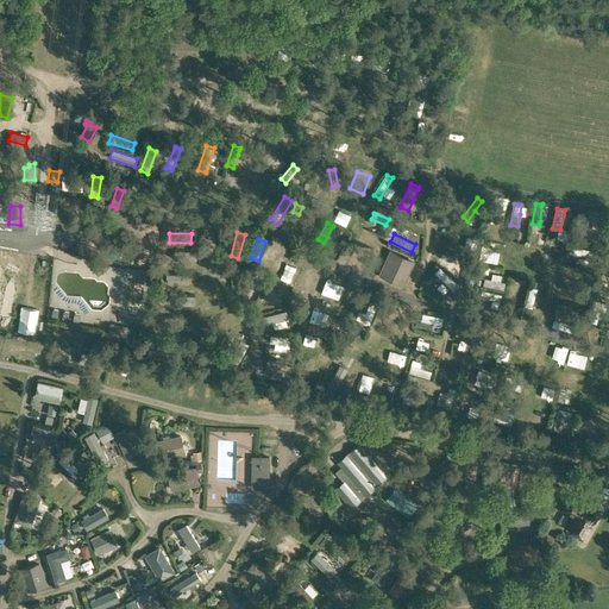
[(573,248),(572,253),(585,256),(594,257),(596,257),(597,251),(573,248)]
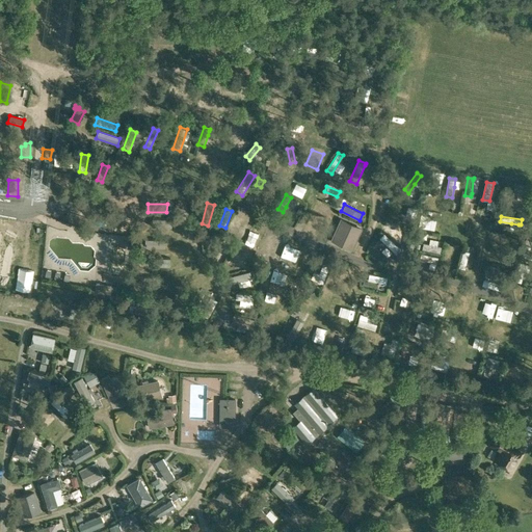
[(353,249),(363,228),(340,217),(330,239),(353,249)]
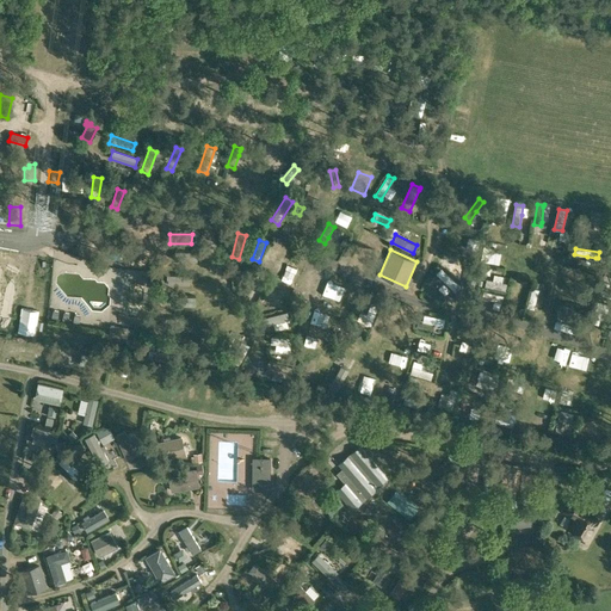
[(176,251),(176,260),(197,260),(197,252),(176,251)]
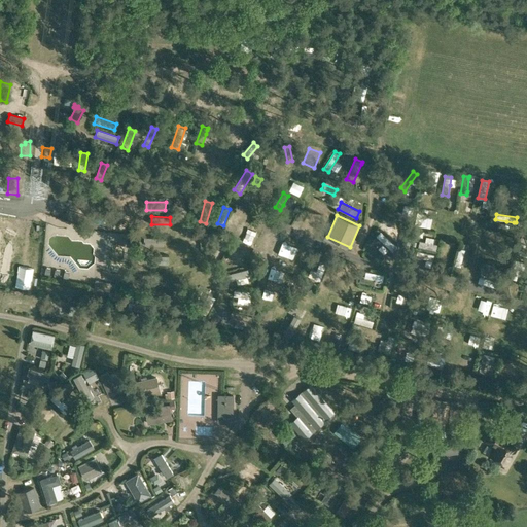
[(234,230),(233,230),(238,233),(246,221),(241,217),(238,222),(234,230)]
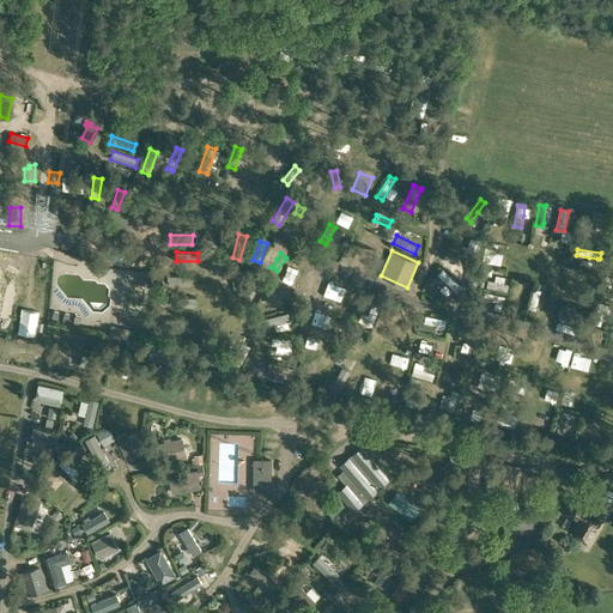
[(123,267),(123,255),(107,254),(107,266),(123,267)]
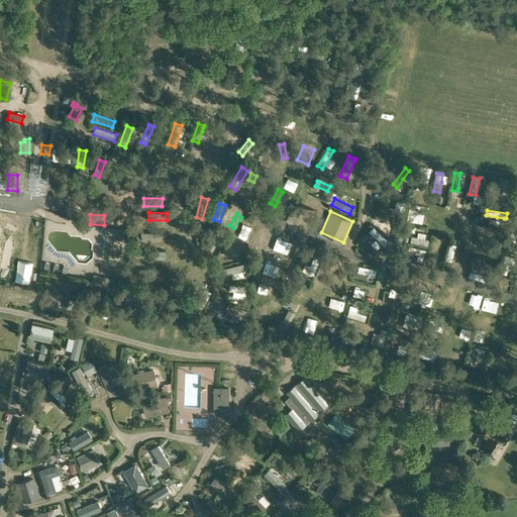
[(301,221),(308,226),(312,221),(305,215),(301,221)]
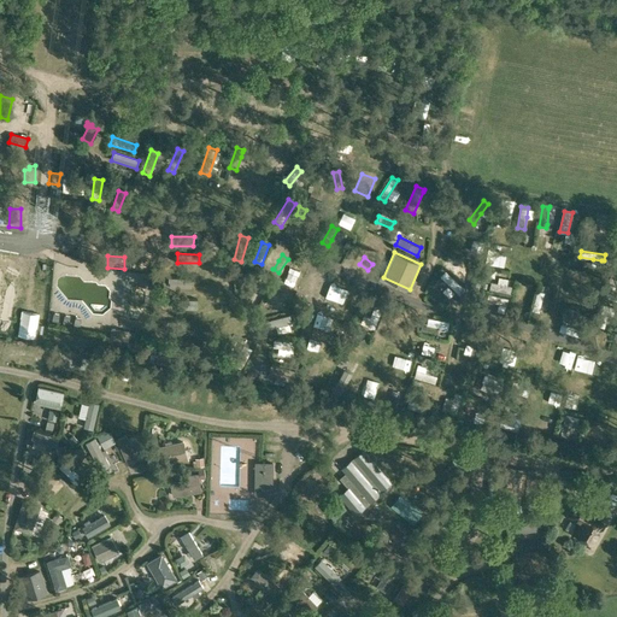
[(298,274),(305,277),(311,265),(303,262),(298,274)]
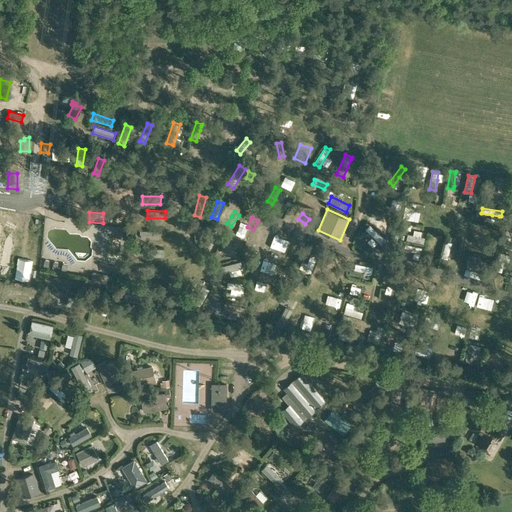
[(392,233),(390,240),(396,241),(401,224),(395,222),(395,223),(392,233)]
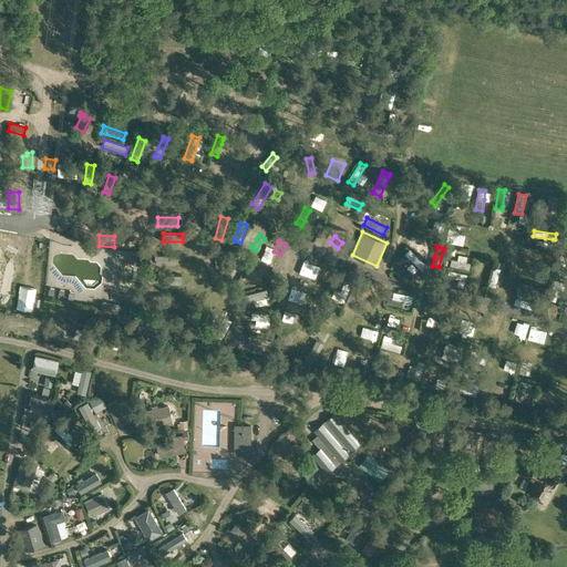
[(410,249),(404,255),(422,271),(428,266),(410,249)]
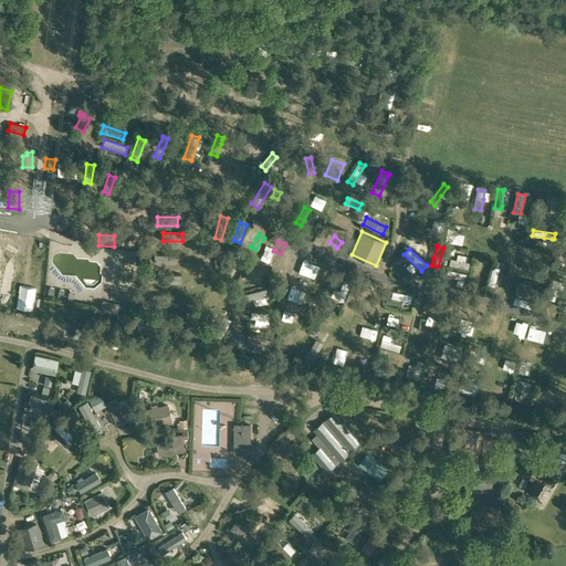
[(228,252),(226,260),(248,265),(250,258),(228,252)]
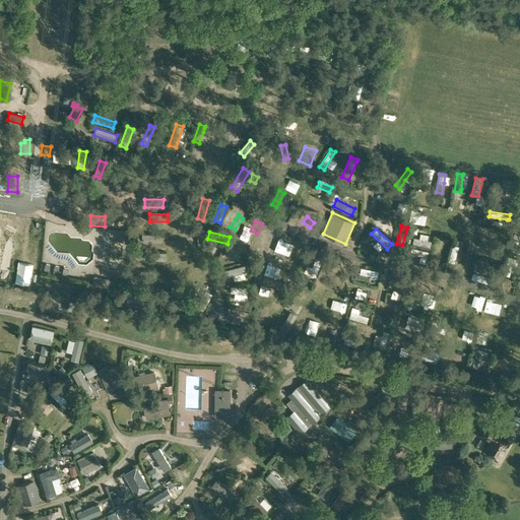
[(142,234),(142,242),(161,243),(161,235),(142,234)]
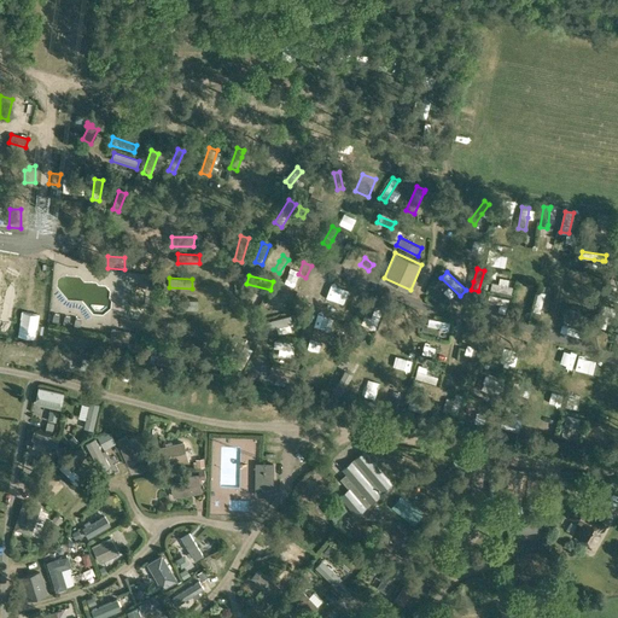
[(310,299),(310,302),(318,304),(327,281),(320,279),(314,291),(310,299)]
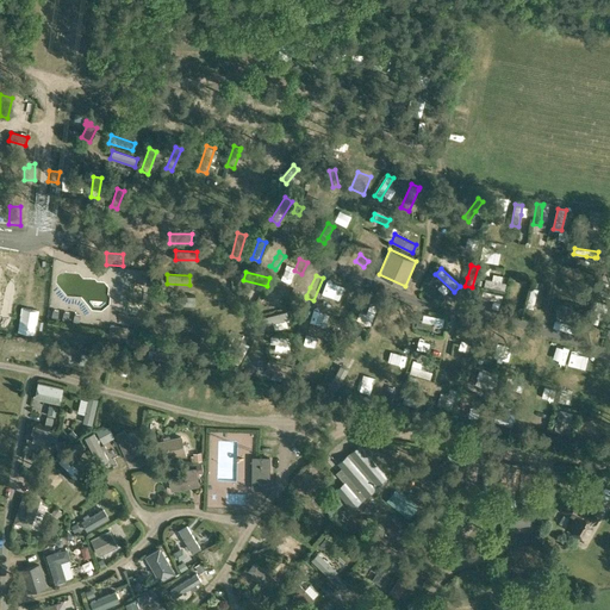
[(484,279),(483,286),(504,290),(505,282),(500,281),(491,280),(484,279)]
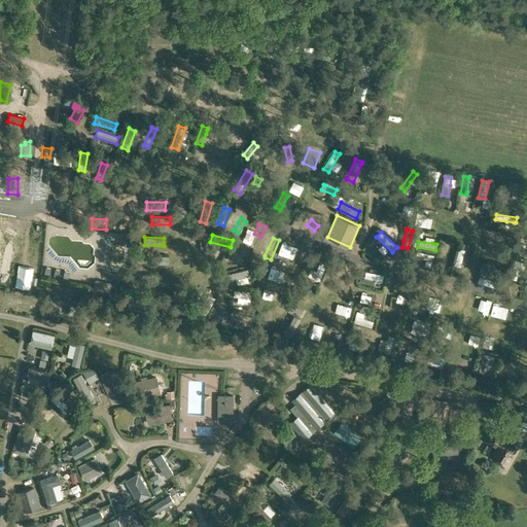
[(176,245),(179,255),(184,253),(181,244),(176,245)]
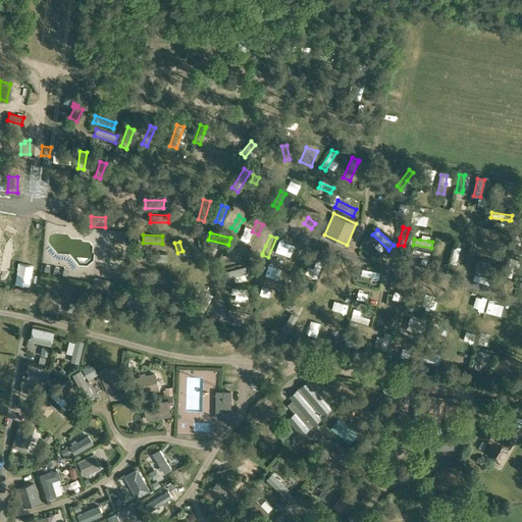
[(235,244),(233,250),(237,250),(244,252),(249,253),(250,247),(235,244)]
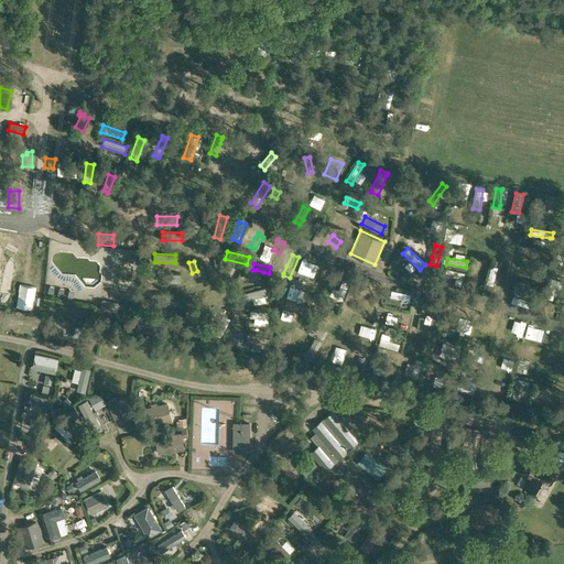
[(315,278),(320,271),(306,263),(302,269),(315,278)]
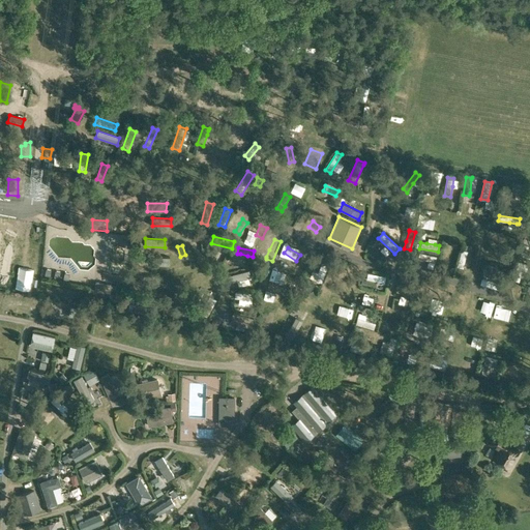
[(462,249),(458,266),(463,268),(467,251),(462,249)]
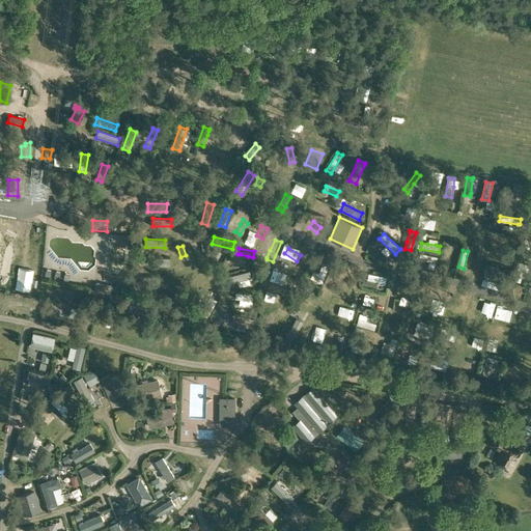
[(522,250),(520,256),(530,258),(530,252),(529,252),(524,250),(522,250)]
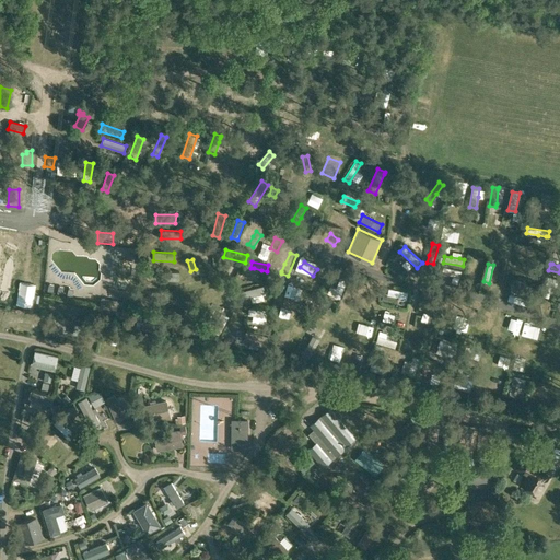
[(443,266),(442,272),(459,277),(461,270),(443,266)]
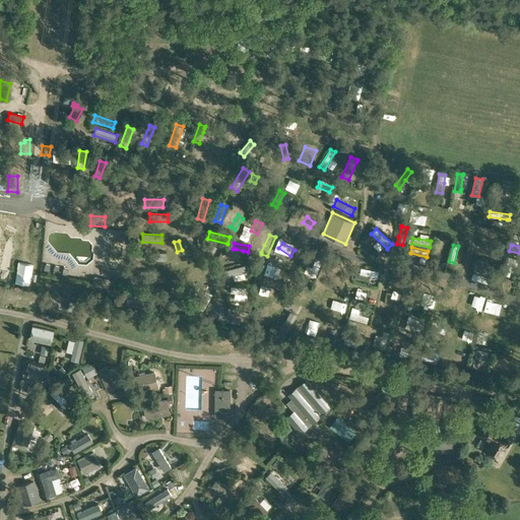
[(312,267),(309,274),(315,276),(321,259),(315,257),(312,267)]
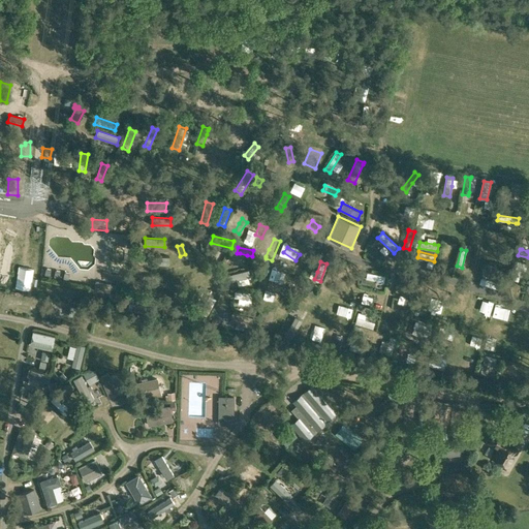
[(517,261),(511,279),(518,281),(521,271),(522,268),(523,263),(517,261)]
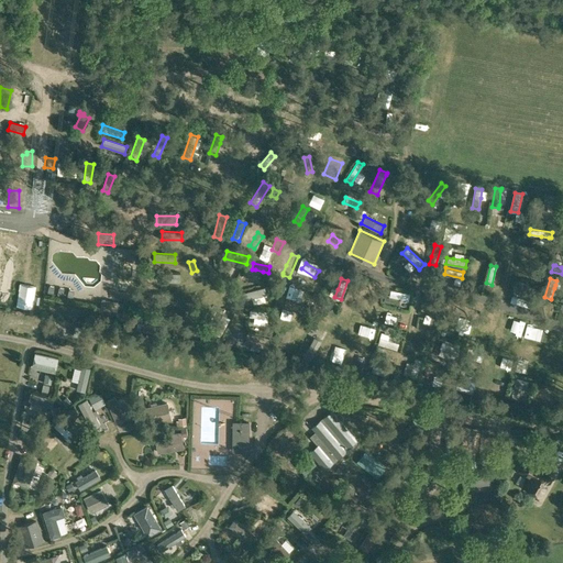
[(18,301),(33,304),(36,286),(21,283),(18,301)]
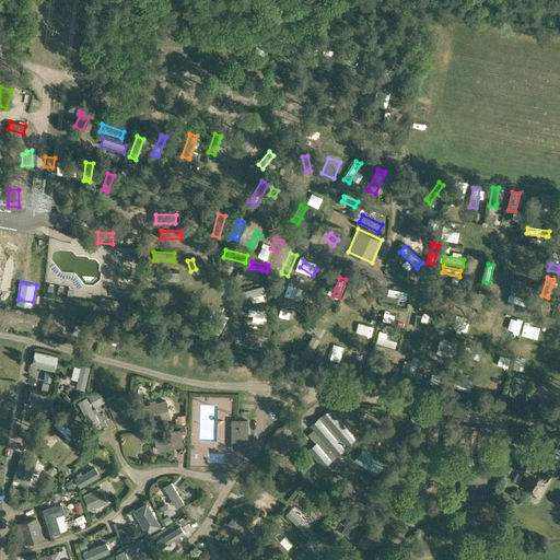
[(263,286),(242,291),(243,299),(252,296),(261,294),(265,293),(263,286)]
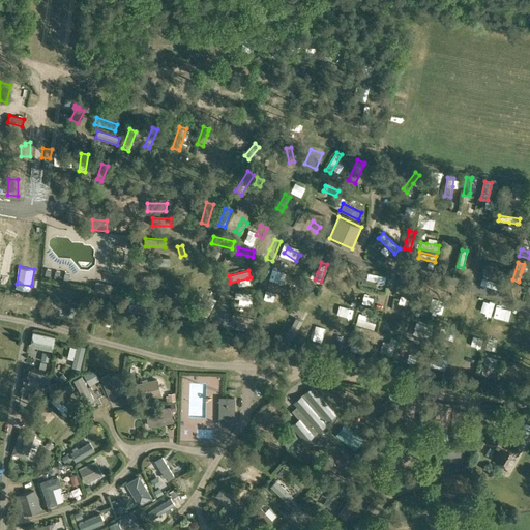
[(369,273),(367,280),(386,284),(387,276),(369,273)]
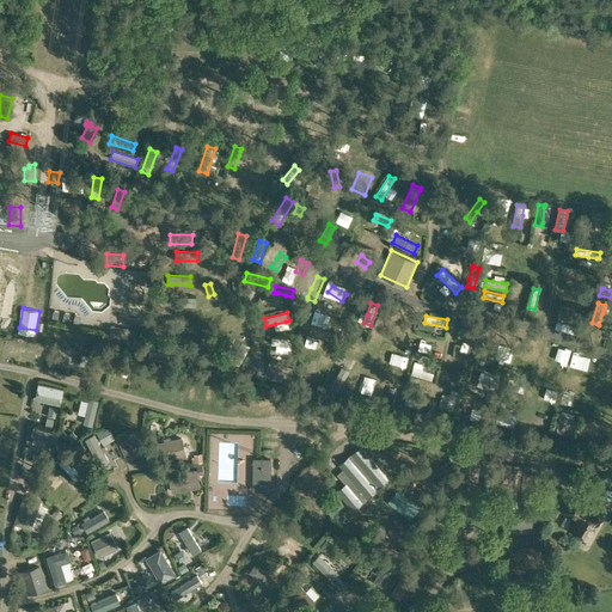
[(556,322),(555,329),(579,335),(581,328),(556,322)]
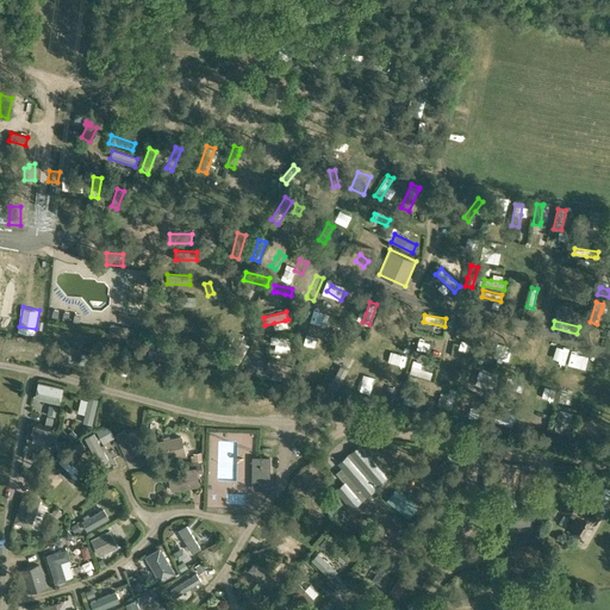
[(128,327),(110,325),(110,329),(109,335),(126,336),(128,327)]
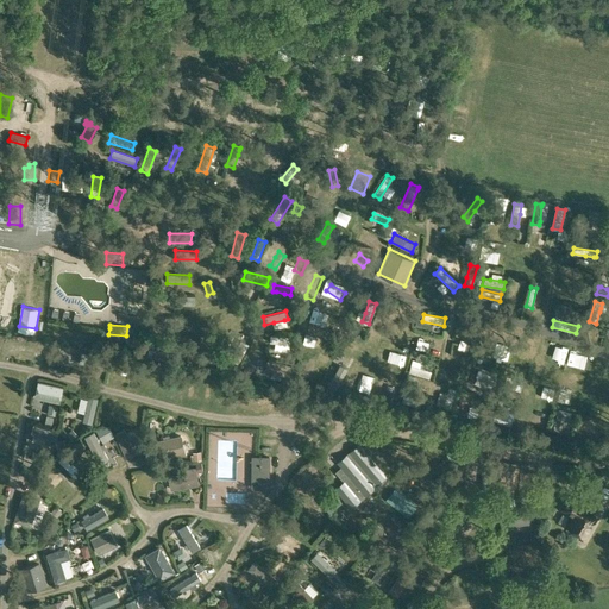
[(468,341),(464,351),(471,353),(478,330),(471,327),(468,341)]
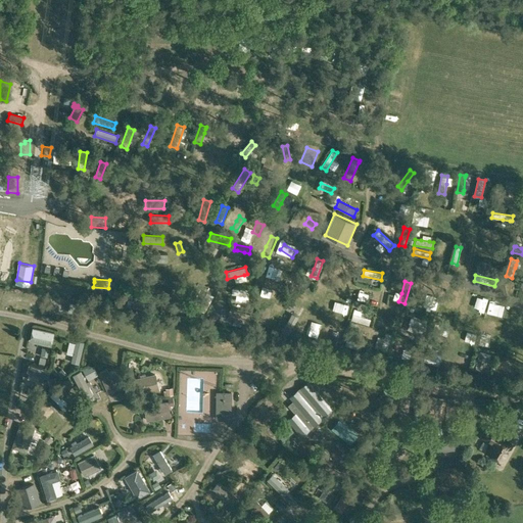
[(143,297),(144,291),(132,288),(130,293),(143,297)]
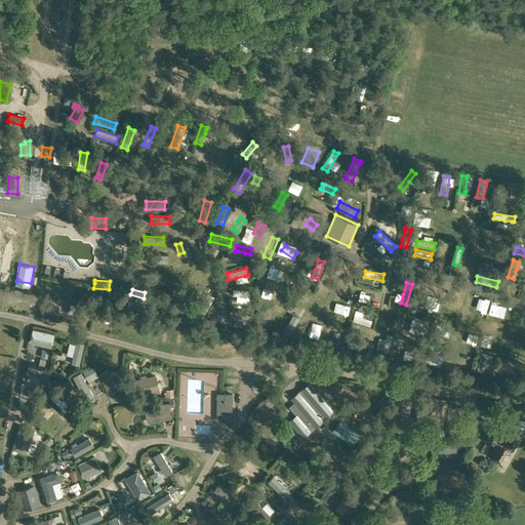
[(175,290),(169,290),(170,306),(177,306),(175,290)]
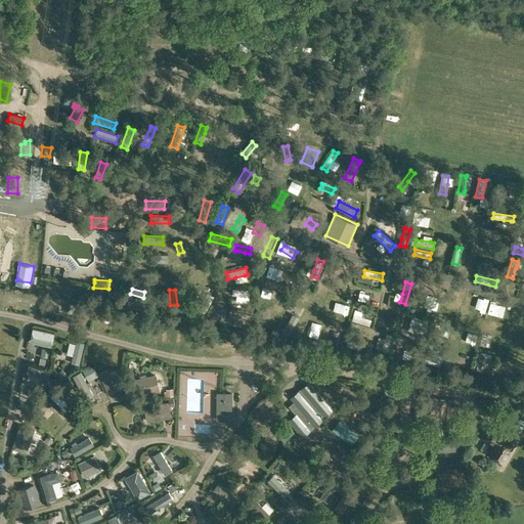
[(451,303),(459,302),(459,297),(463,297),(463,290),(450,290),(451,303)]
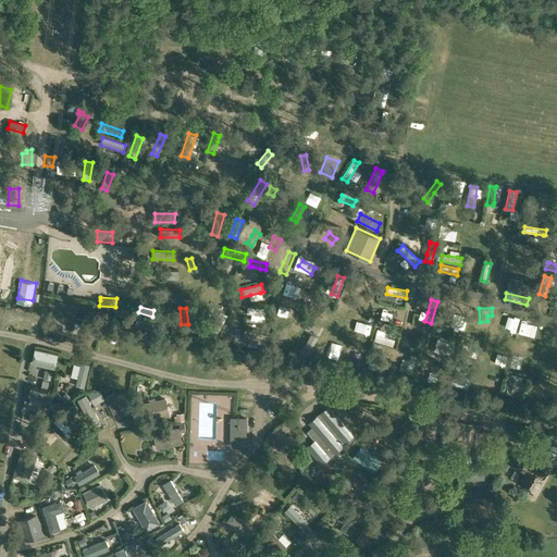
[(356,324),(373,327),(376,314),(359,310),(356,324)]
